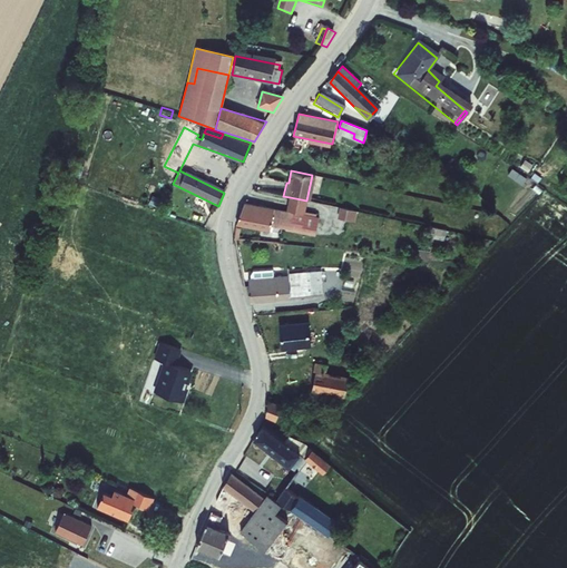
[(306,201),(290,197),(286,212),(309,216),(311,202),(306,201)]
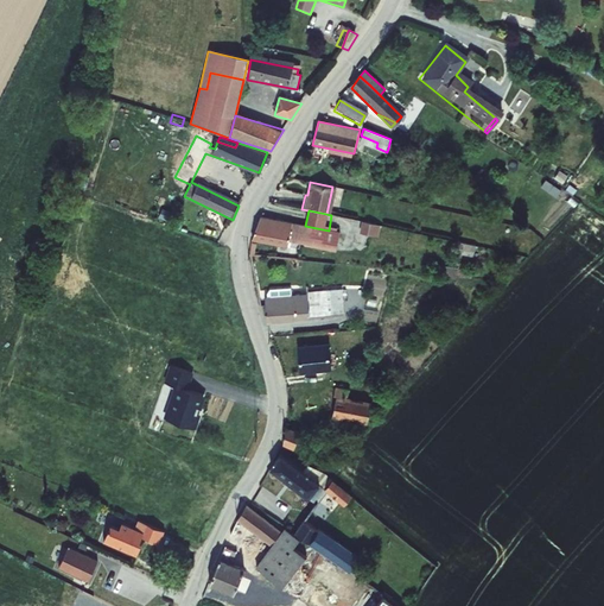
[(361,216),(357,228),(375,232),(379,220),(361,216)]
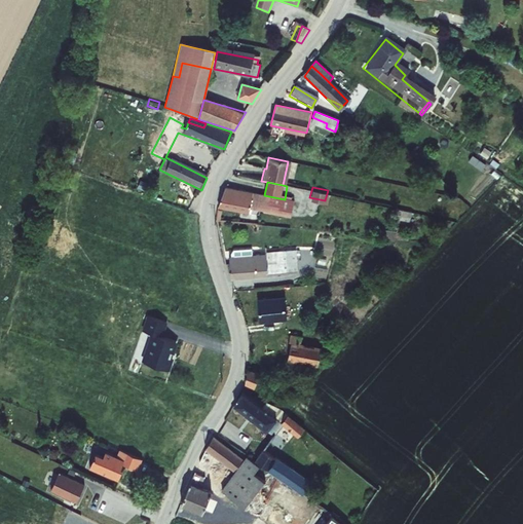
[(250,209),(253,193),(224,188),(217,208),(248,213),(249,208),(250,209)]
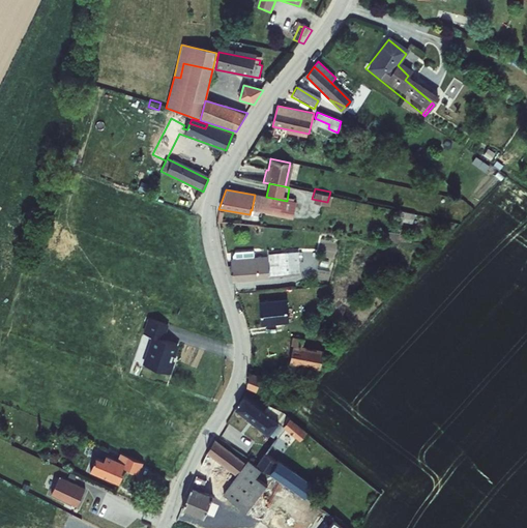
[(258,211),(292,217),(295,203),(287,201),(266,197),(255,195),(252,210),(258,211)]
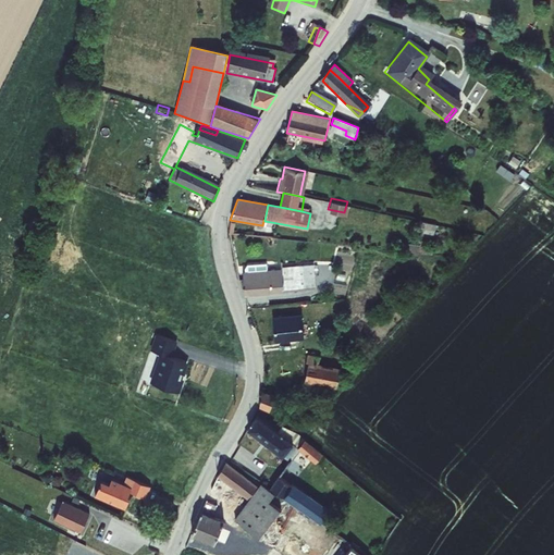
[(425,219),(421,227),(430,230),(433,222),(425,219)]
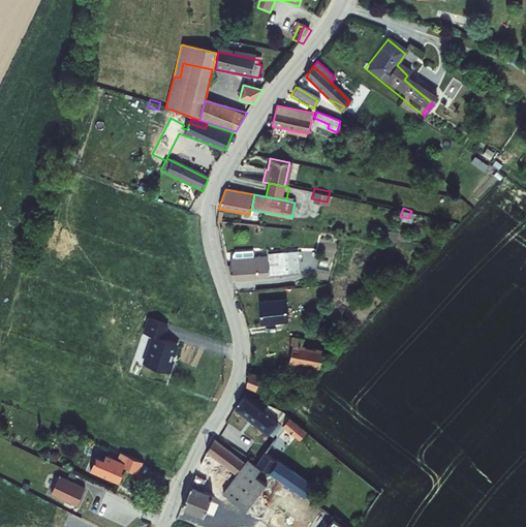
[(268,275),(300,273),(299,257),(280,258),(280,253),(268,254),(269,257),(254,258),(254,249),(238,251),(230,257),(231,261),(228,261),(230,281),(269,277),(268,275)]
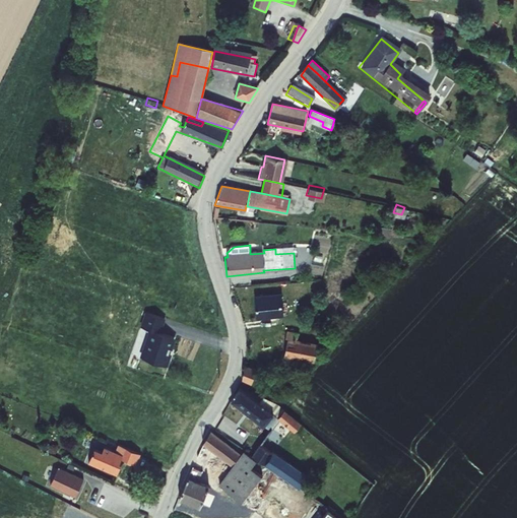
[(256,319),(281,315),(278,294),(253,299),(256,319)]
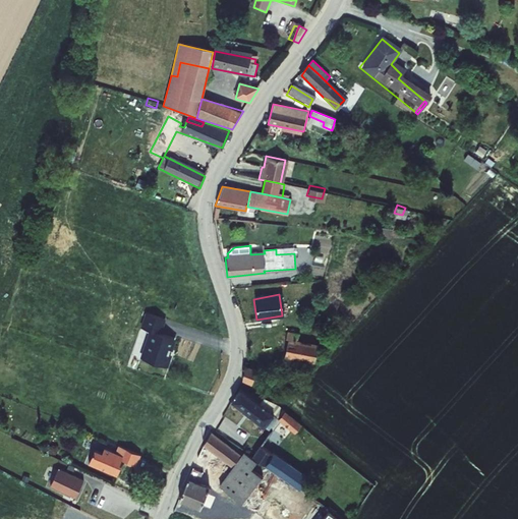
[(141,361),(166,370),(171,358),(166,356),(169,347),(171,348),(173,341),(160,337),(165,323),(147,316),(141,331),(151,334),(141,361)]
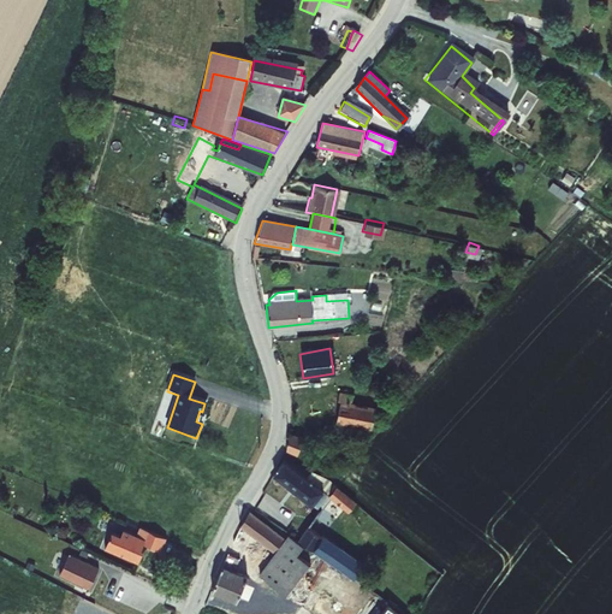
[(346,436),(363,438),(370,429),(368,427),(376,411),(350,405),(354,397),(338,394),(337,400),(338,401),(334,421),(349,425),(346,436)]
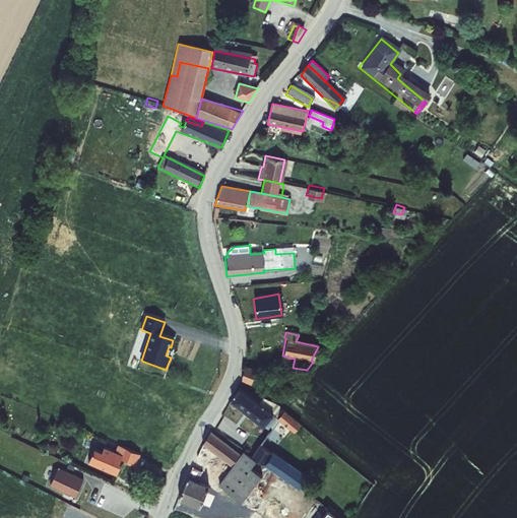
[(295,359),(282,355),(280,365),(293,368),(295,359)]
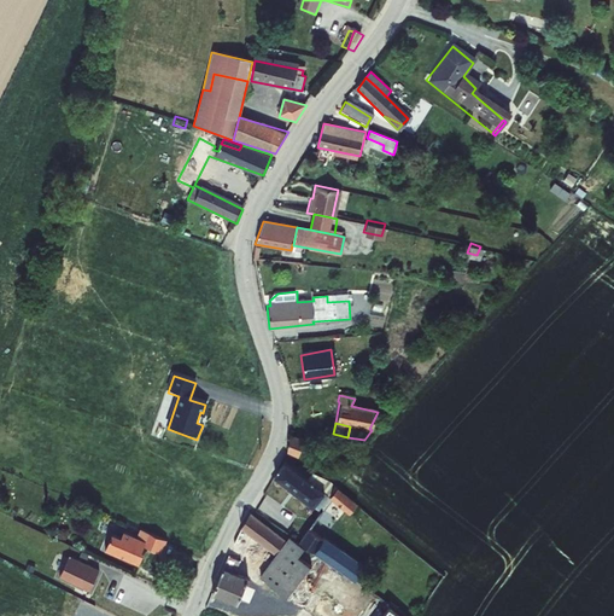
[(288,453),(300,458),(307,441),(291,435),(288,453)]
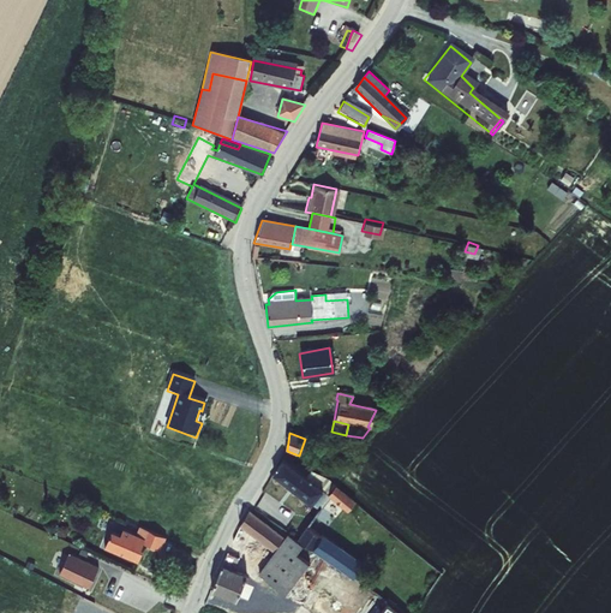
[(252,507),(312,551),(329,529),(333,533),(335,530),(340,523),(324,510),(333,499),(349,513),(357,505),(328,481),(310,471),(304,478),(281,462),(270,476),(318,512),(305,530),(261,497),(252,507)]
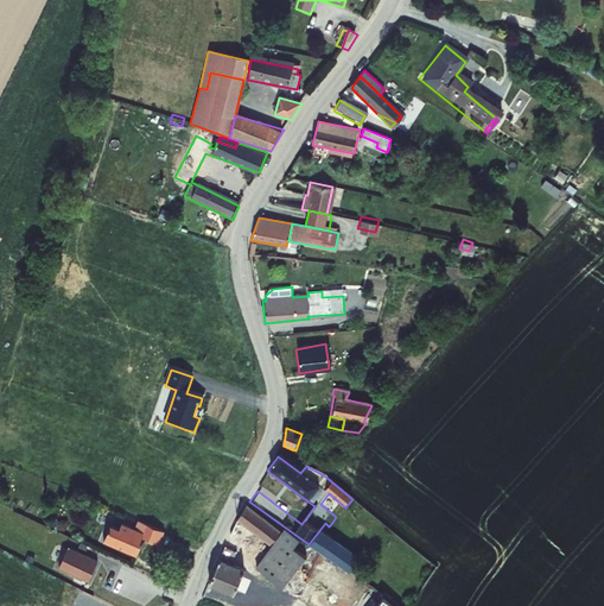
[(236,522),(224,547),(234,554),(246,529),(264,542),(274,528),(246,506),(235,519),(236,522)]
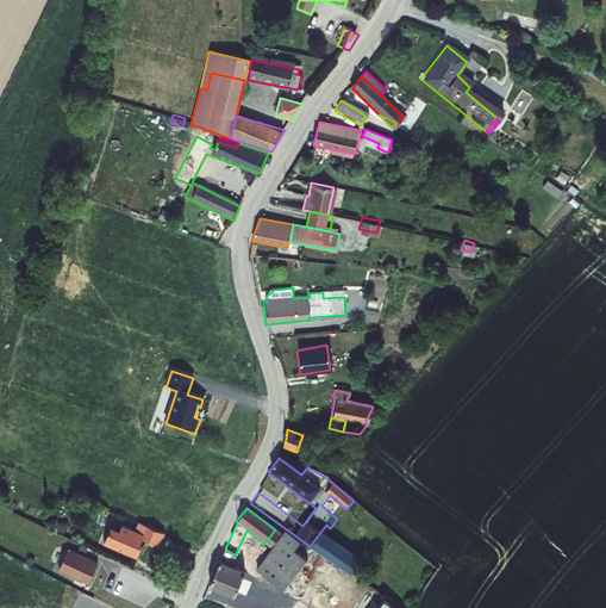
[(326,525),(310,546),(350,576),(368,551),(332,526),(330,528),(326,525)]
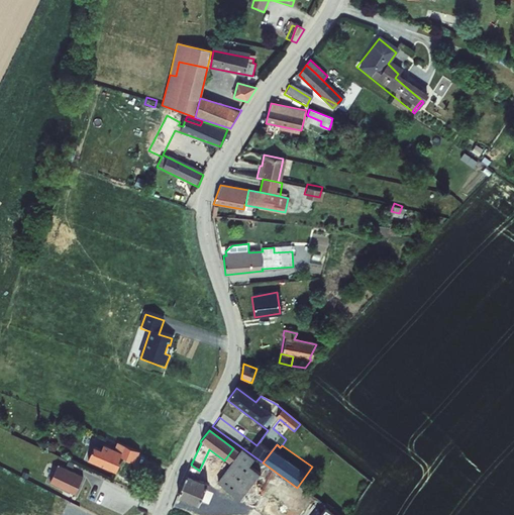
[(136,466),(140,454),(118,445),(115,452),(104,447),(102,452),(95,449),(89,464),(117,475),(121,464),(120,464),(121,459),(136,466)]
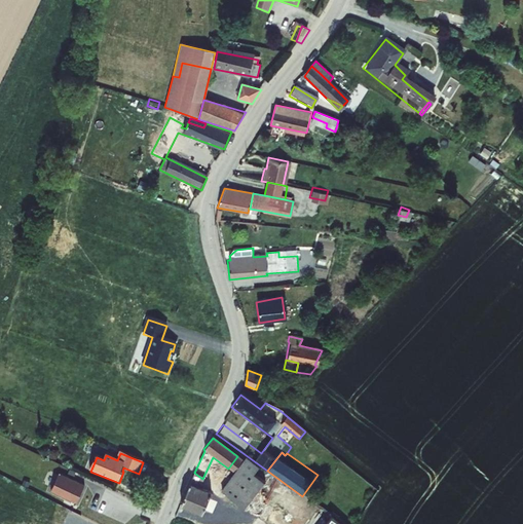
[(216,488),(245,511),(264,486),(265,484),(246,470),(251,463),(241,455),(216,488)]
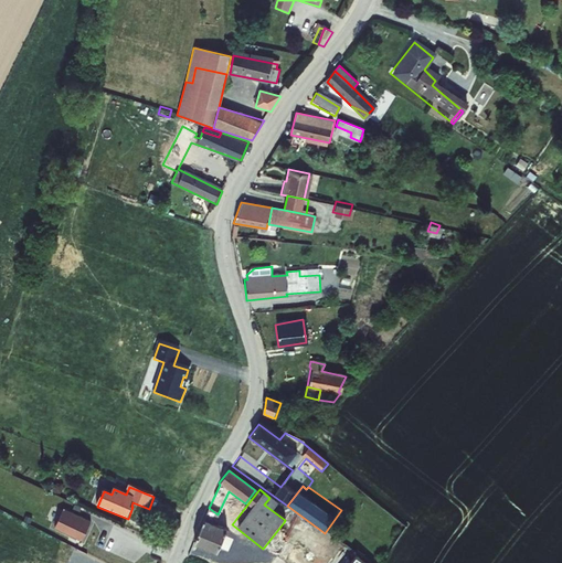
[(228,530),(213,523),(218,514),(209,508),(193,542),(216,553),(228,530)]
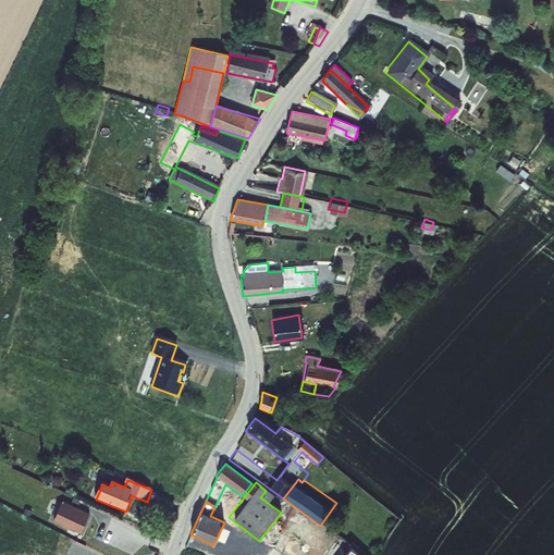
[(64,504),(56,522),(83,535),(91,517),(64,504)]
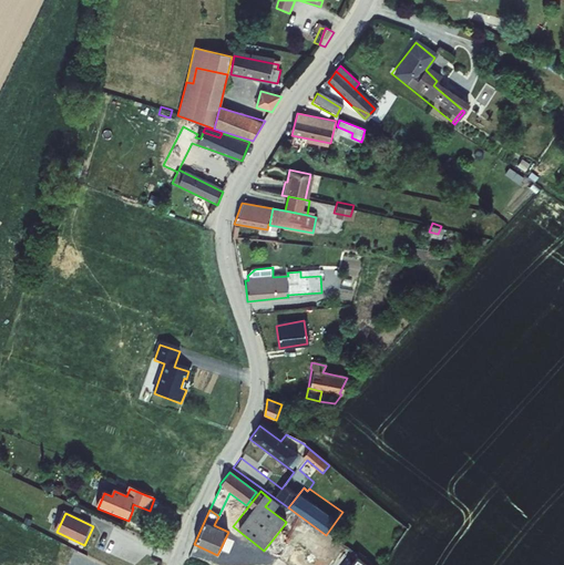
[(264,551),(268,554),(282,564),(362,564),(305,524),(297,533),(285,524),(264,551)]
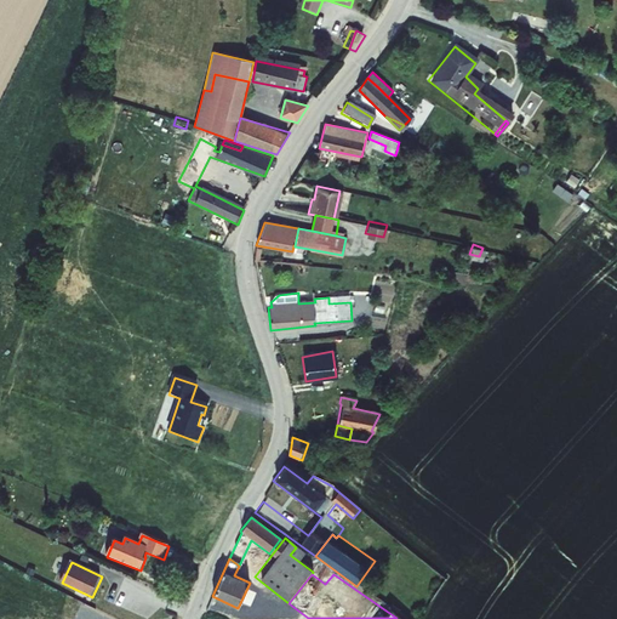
[(308,618),(293,607),(283,618),(308,618)]
